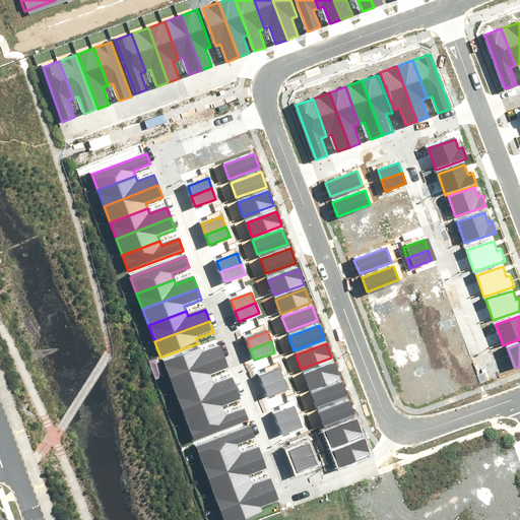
[(168,377),(222,356),(218,345),(201,352),(199,347),(161,362),(168,377)]
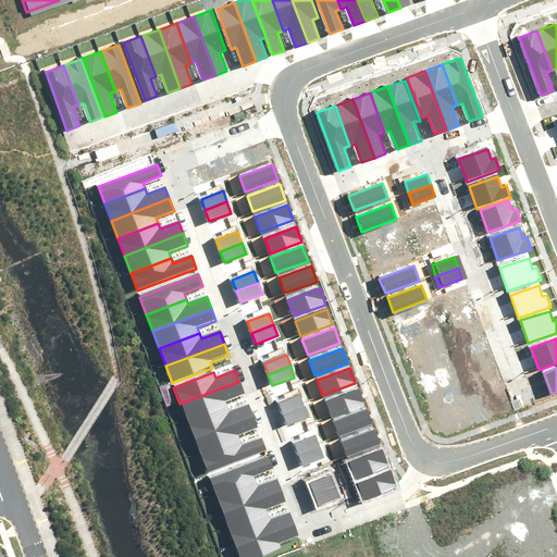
[(243,394),(238,382),(180,404),(186,421),(226,406),(225,401),(243,394)]
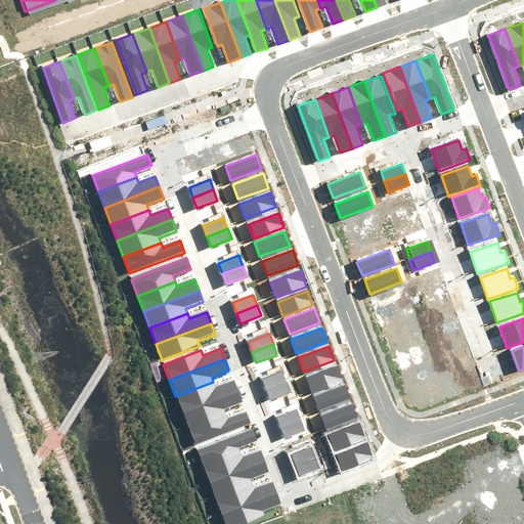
[(306,378),(311,392),(342,381),(337,366),(306,378)]
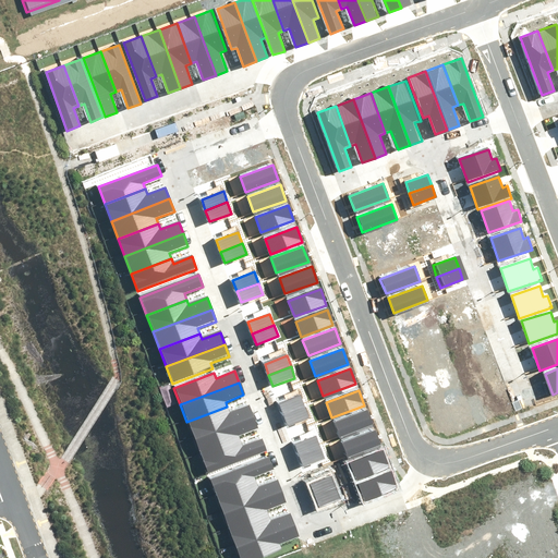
[(279,404),(283,415),(305,407),(301,396),(279,404)]
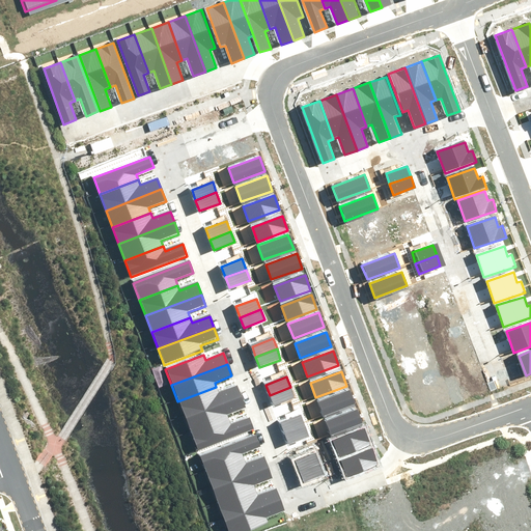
[(185,418),(240,397),(235,386),(218,392),(216,387),(177,401),(185,418)]
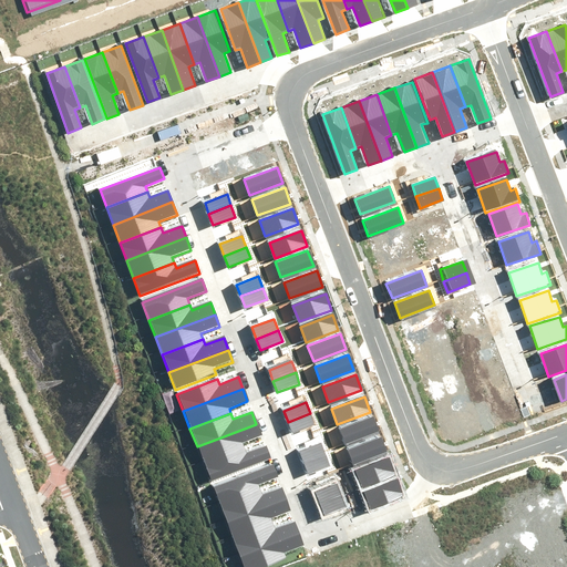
[(288,422),(292,433),(315,425),(310,413),(288,422)]
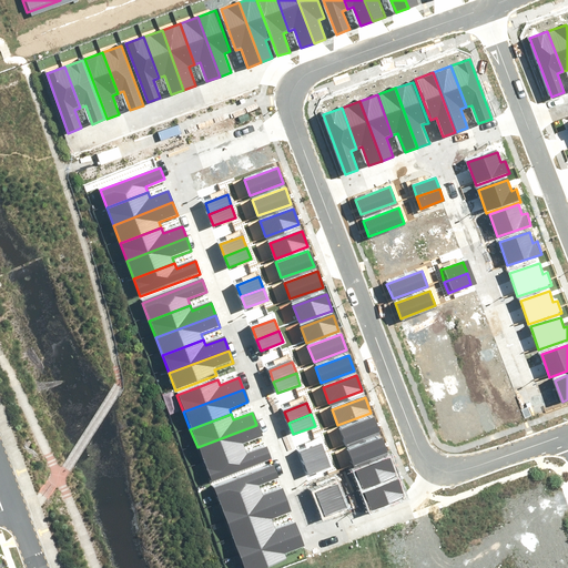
[(340,429),(345,445),(377,433),(372,417),(340,429)]
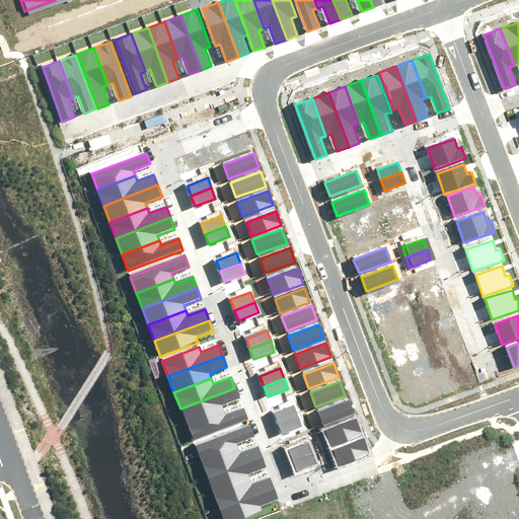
[(239,399),(234,388),(180,409),(187,425),(224,411),(222,406),(239,399)]
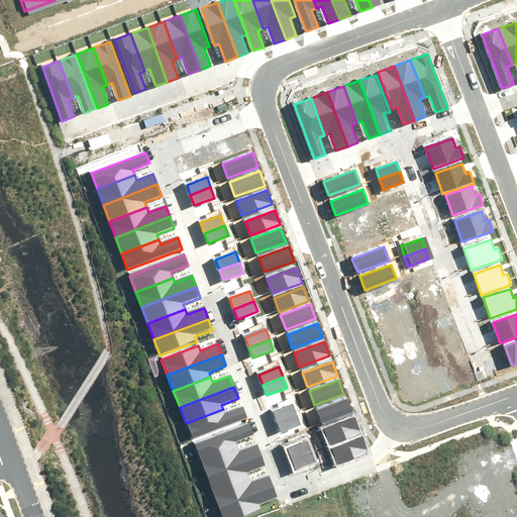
[(317,410),(322,424),(352,413),(347,399),(317,410)]
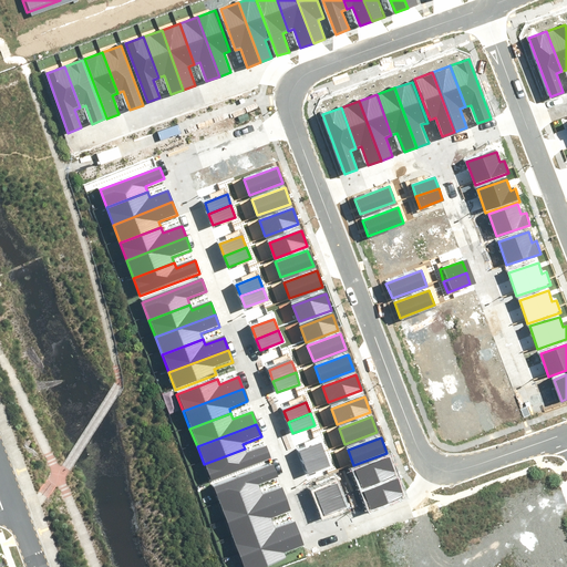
[(300,452),(305,464),(327,455),(322,444),(300,452)]
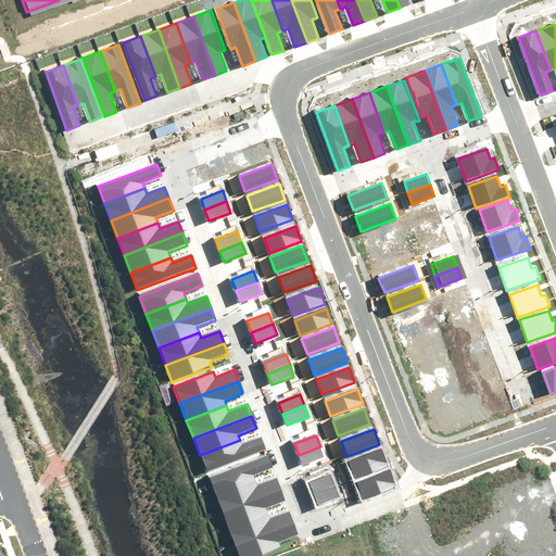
[(206,474),(265,451),(260,439),(241,445),(240,440),(200,455),(206,474)]
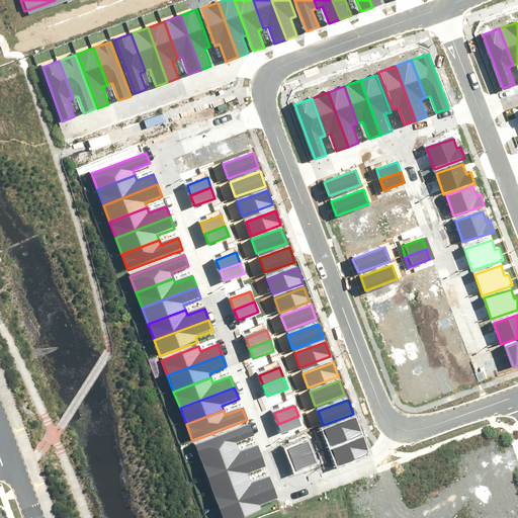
[(278,424),(282,434),(303,426),(298,416),(278,424)]
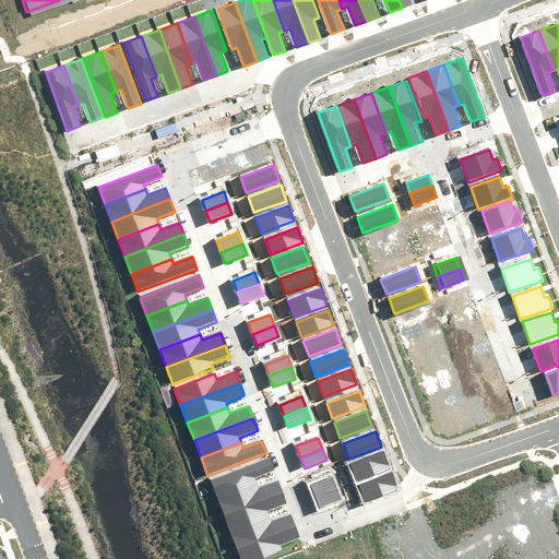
[(352,464),(357,480),(390,470),(384,453),(352,464)]
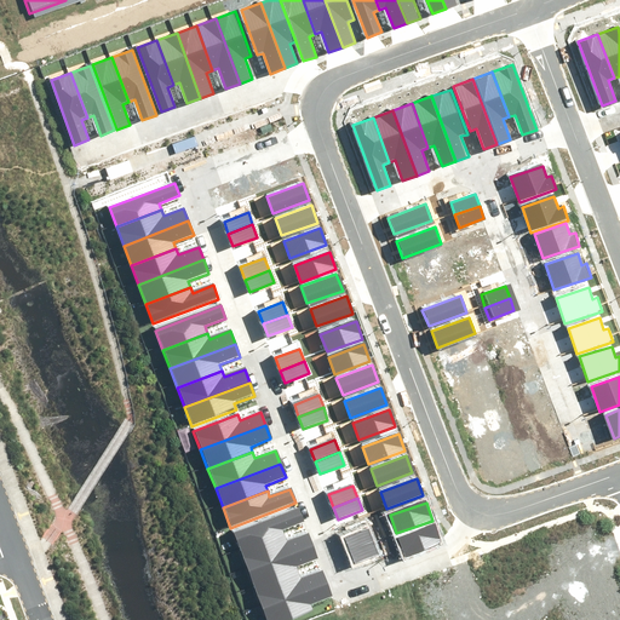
[(303,522),(298,509),(234,534),(241,552),(286,535),(283,529),(303,522)]
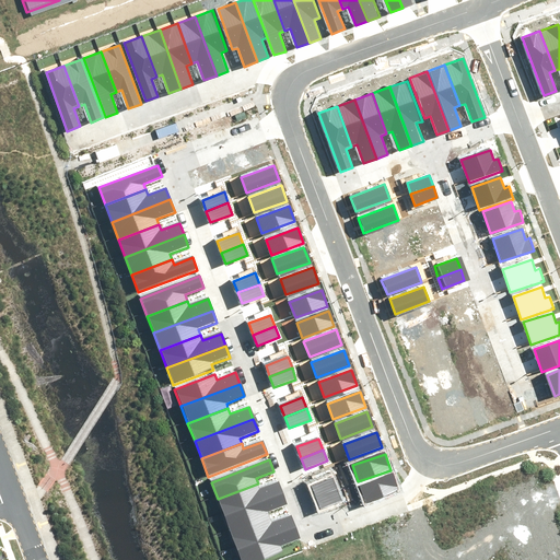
[(360,487),(365,502),(399,491),(393,475),(360,487)]
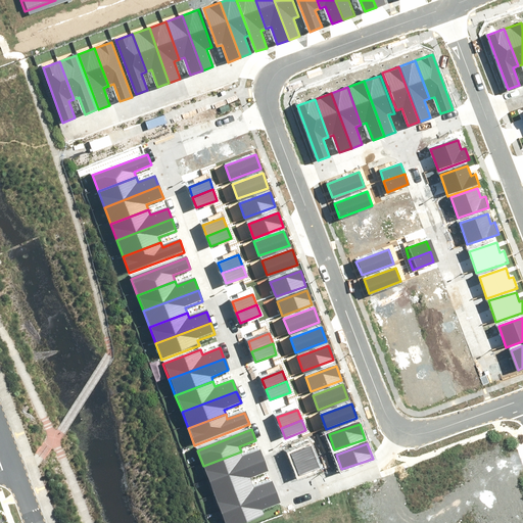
[(291,455),(295,465),(316,458),(312,447),(291,455)]
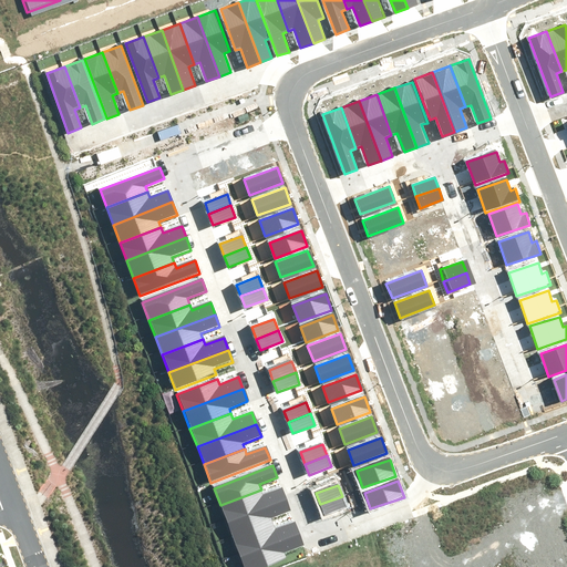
[(226,523),(286,500),(281,488),(263,495),(261,490),(220,505),(226,523)]
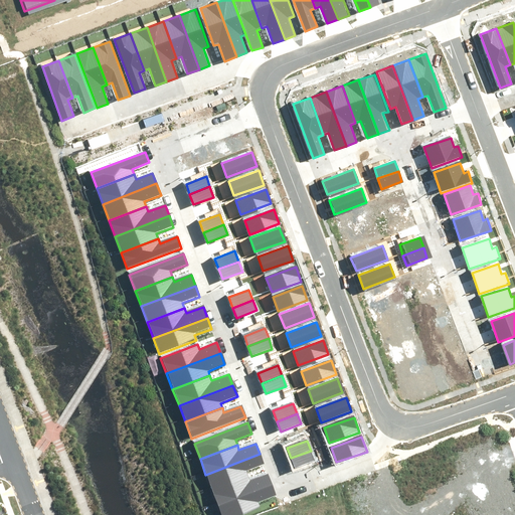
[(291,458),(295,469),(315,461),(311,451),(291,458)]
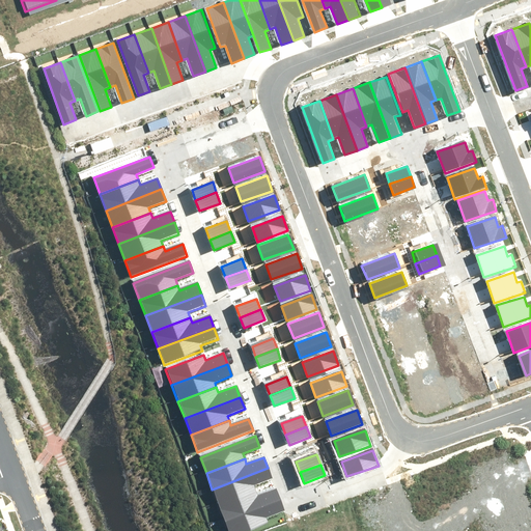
[(273,480),(268,468),(212,490),(219,506),(257,492),(255,486),(273,480)]
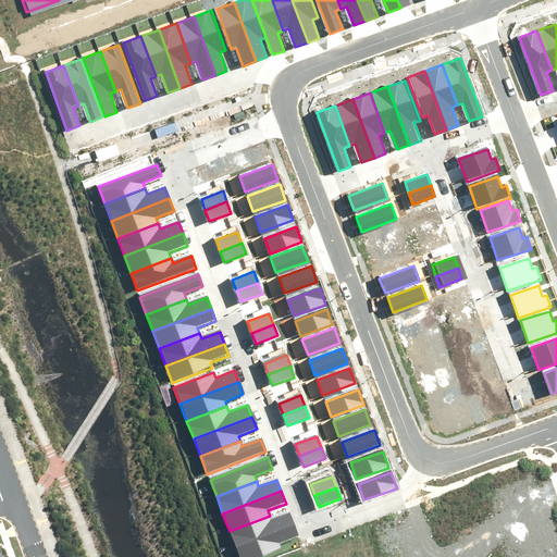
[(236,548),(295,525),(289,515),(272,521),(270,516),(230,531),(236,548)]
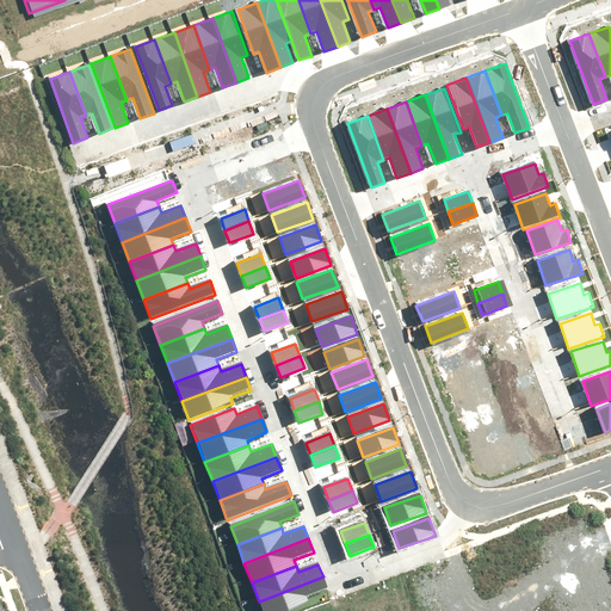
[(328,591),(323,576),(259,602),(261,610),(290,610),(310,604),(308,598),(328,591)]
